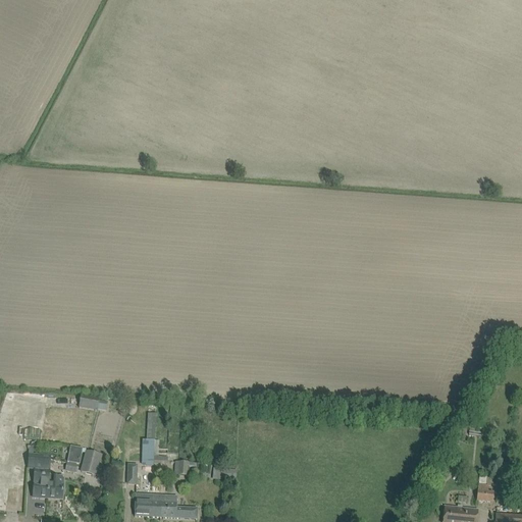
[(79,409),(98,412),(100,398),(82,395),(79,409)]
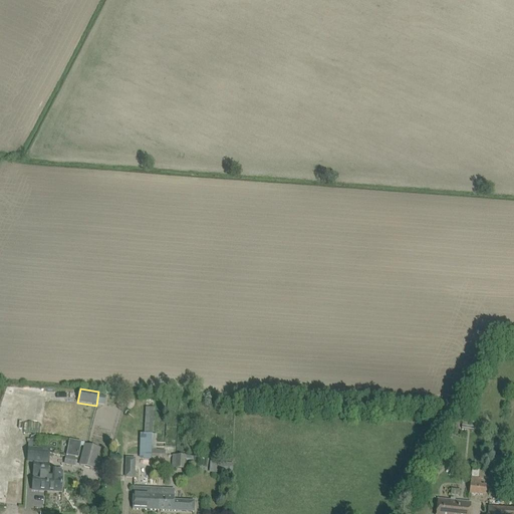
[(146,408),(145,434),(153,434),(154,409),(146,408)]
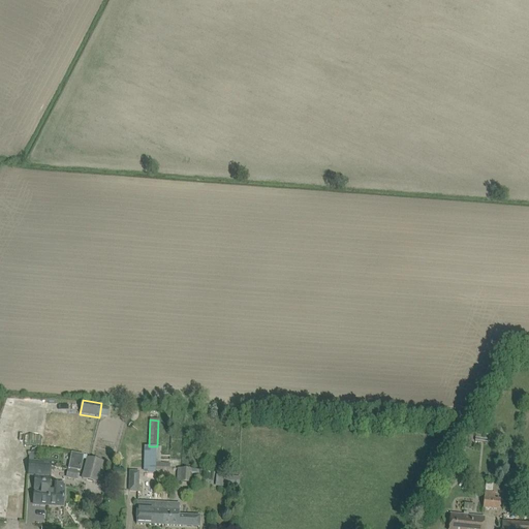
[(156,470),(157,446),(149,446),(145,446),(144,472),(155,473),(156,470)]
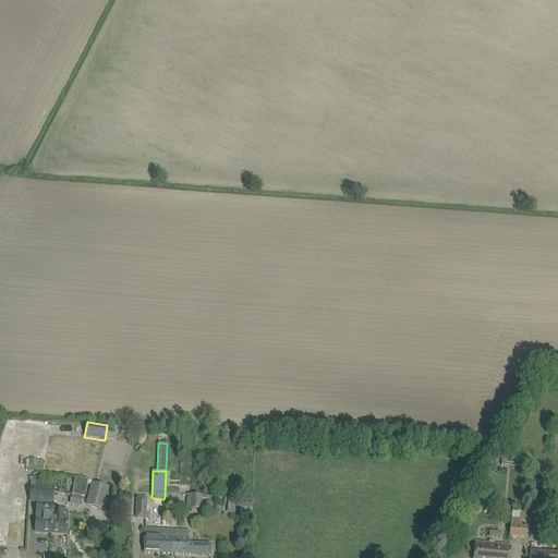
[(179,497),(180,489),(169,488),(170,471),(166,471),(165,496),(179,497)]
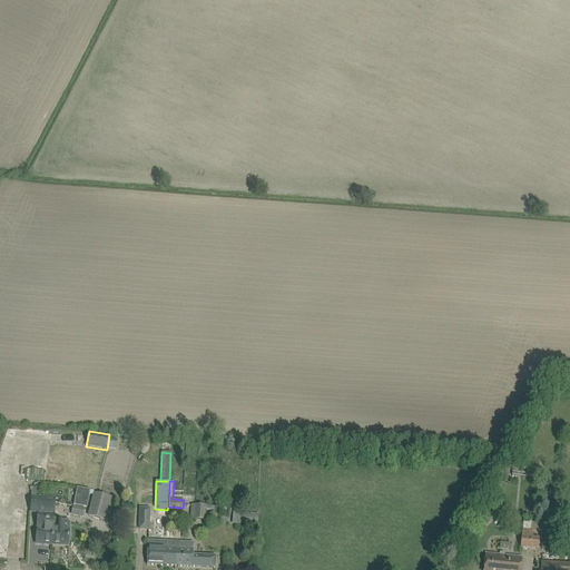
[(74,505),(87,509),(90,491),(77,489),(74,505)]
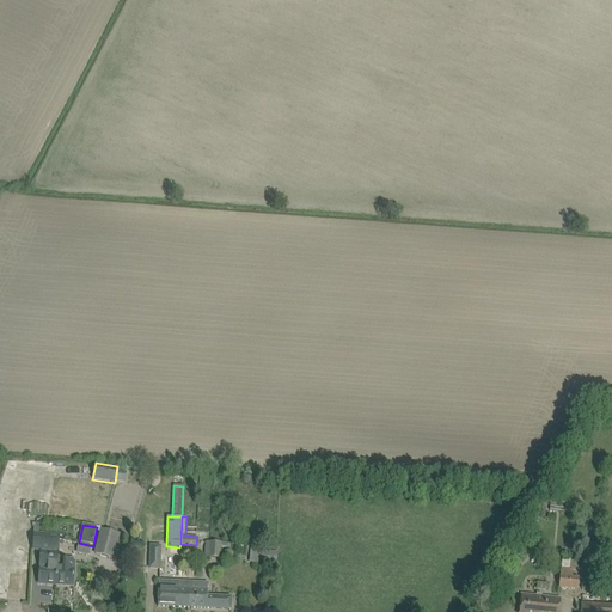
[(102,531),(96,555),(111,558),(117,536),(102,531)]
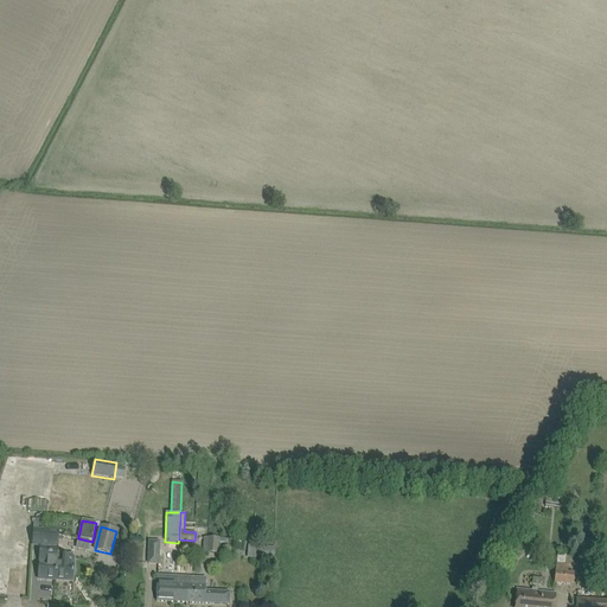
[(39,531),(33,531),(32,544),(42,544),(39,580),(55,580),(56,553),(57,537),(50,537),(51,532),(39,531)]
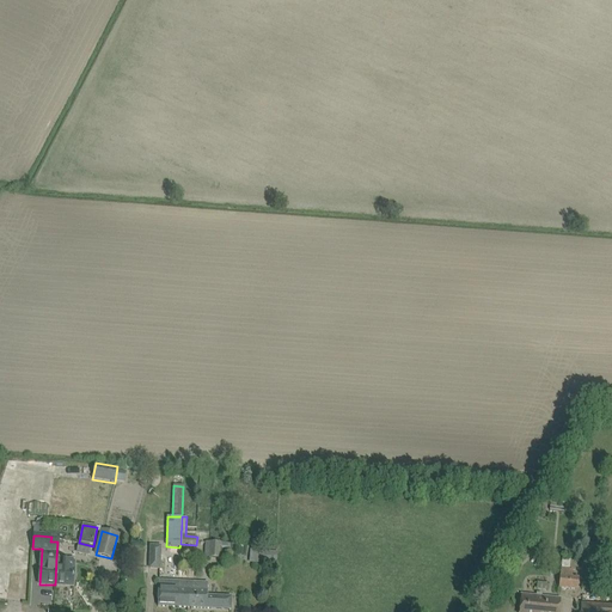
[(208,558),(219,558),(220,543),(209,543),(208,558)]
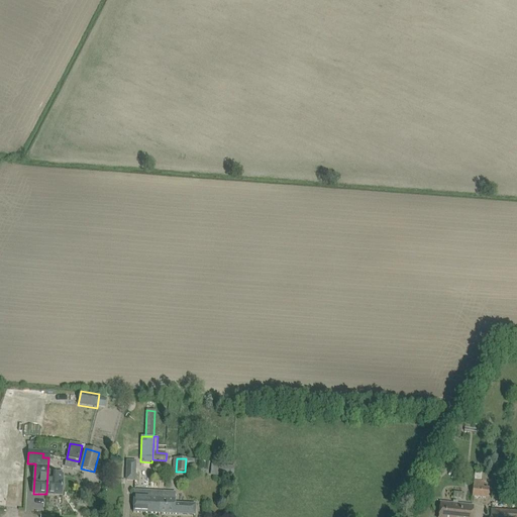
[(135,480),(136,462),(127,461),(126,479),(135,480)]
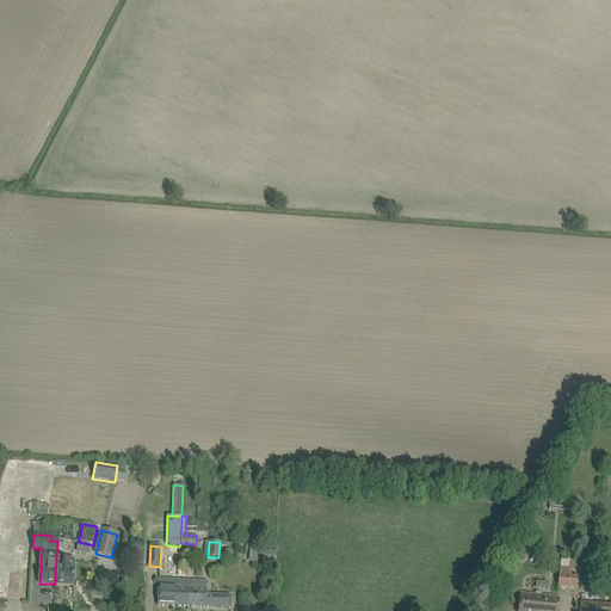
[(277,550),(251,549),(250,562),(276,565),(277,550)]
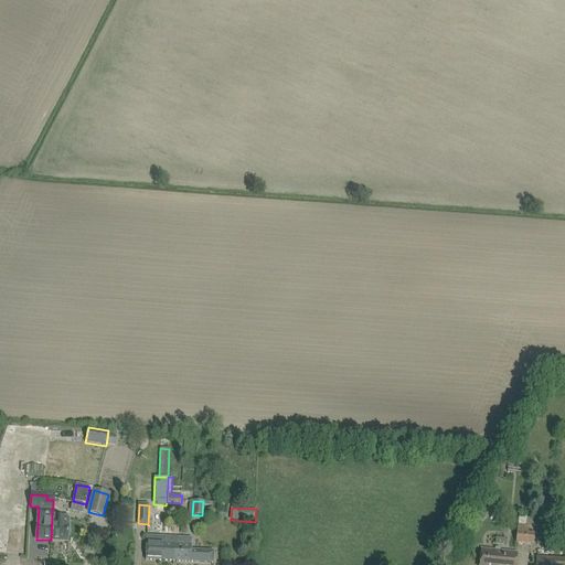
[(52,514),(51,540),(67,542),(68,531),(68,521),(68,515),(52,514)]
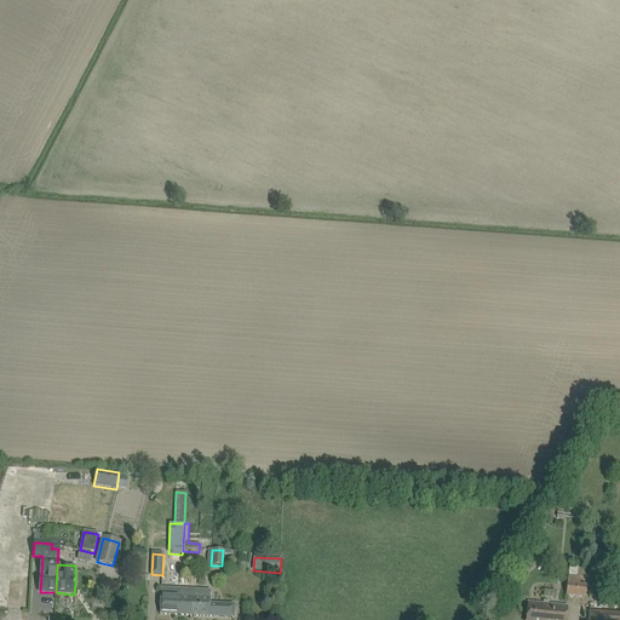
[(567,585),(566,596),(585,598),(586,587),(567,585)]
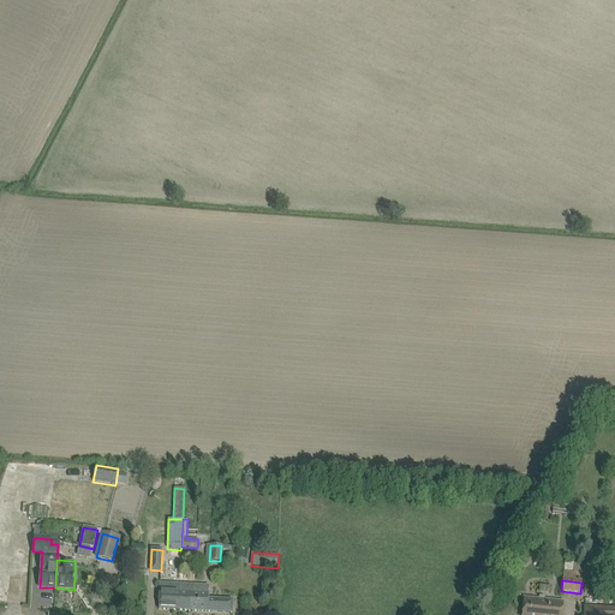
[(160,584),(159,598),(159,610),(179,611),(179,585),(160,584)]
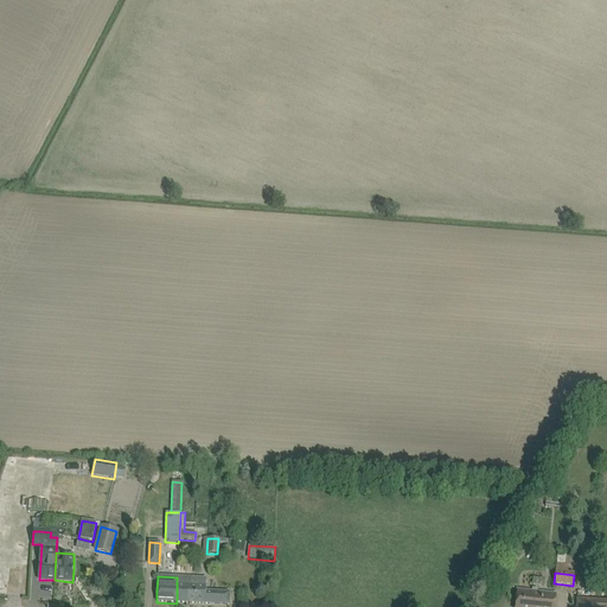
[(206,579),(177,577),(177,604),(229,606),(230,593),(205,592),(206,579)]
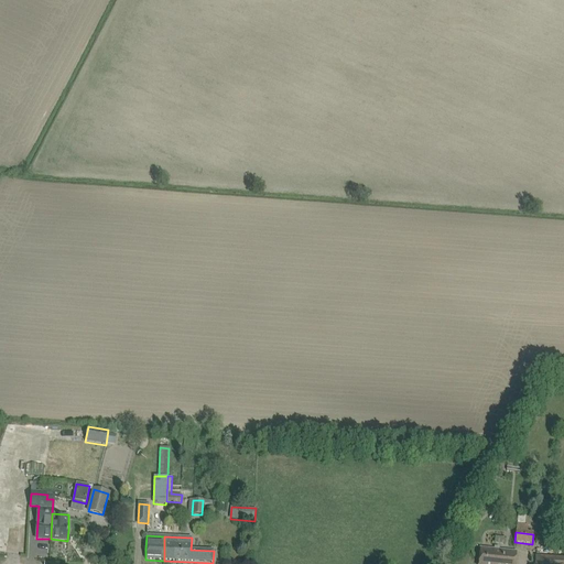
[(546,541),(545,550),(556,550),(557,542),(546,541)]
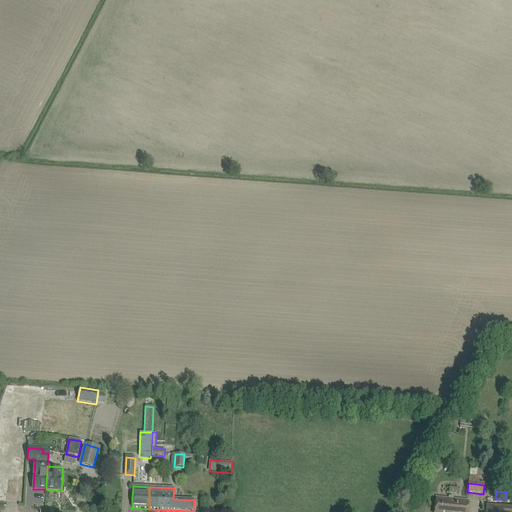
[(458,500),(450,499),(441,498),(440,502),(436,501),(434,511),(467,511),(469,505),(468,505),(469,501),(458,500)]
